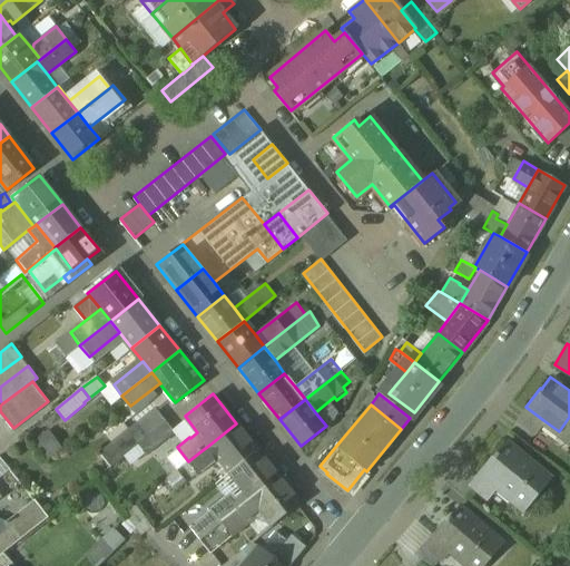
[(154,407),(127,428),(138,442),(165,421),(154,407)]
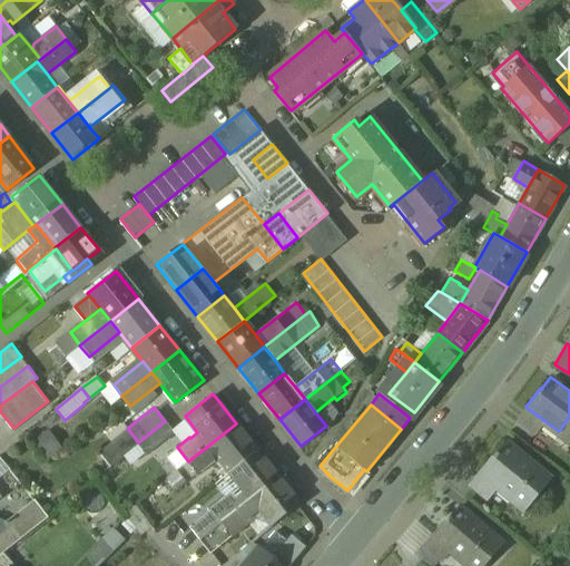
[(543,420),(526,407),(518,418),(536,430),(543,420)]
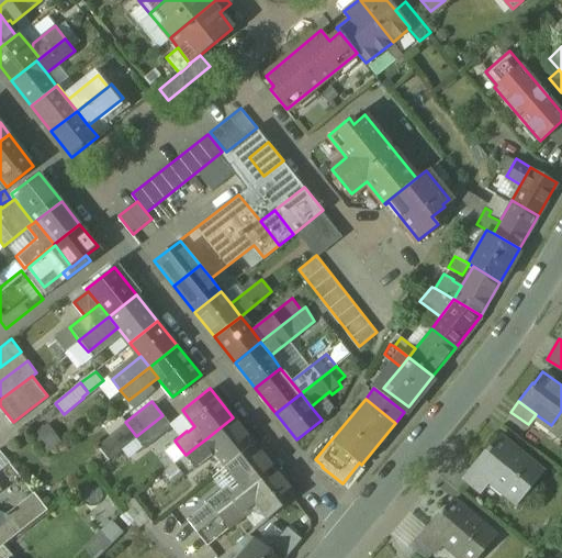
[(136,436),(135,437),(143,448),(171,426),(163,415),(136,436)]
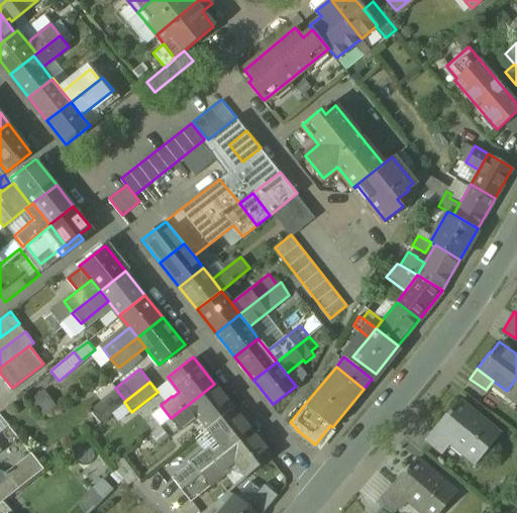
[(214,384),(189,404),(196,414),(207,427),(232,407),(214,384)]
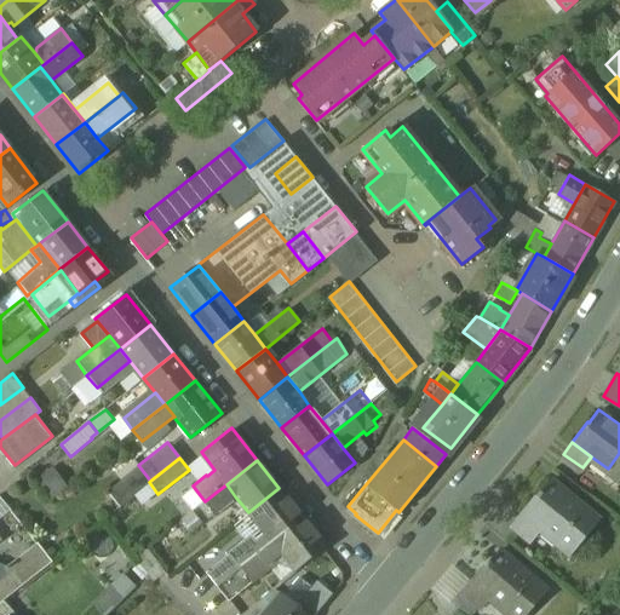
[(56,464),(40,472),(51,493),(67,484),(56,464)]
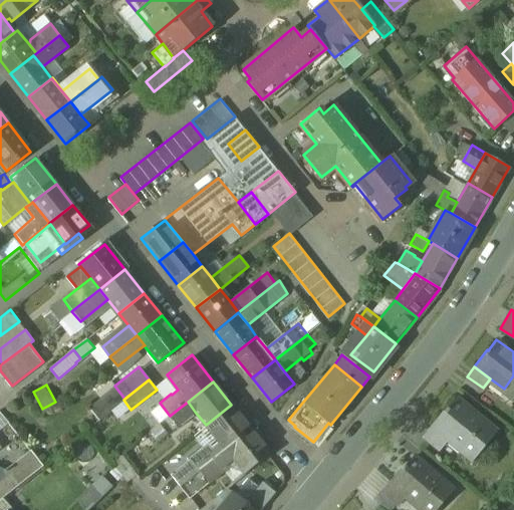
[(114,386),(88,407),(98,420),(123,400),(124,399),(114,386)]
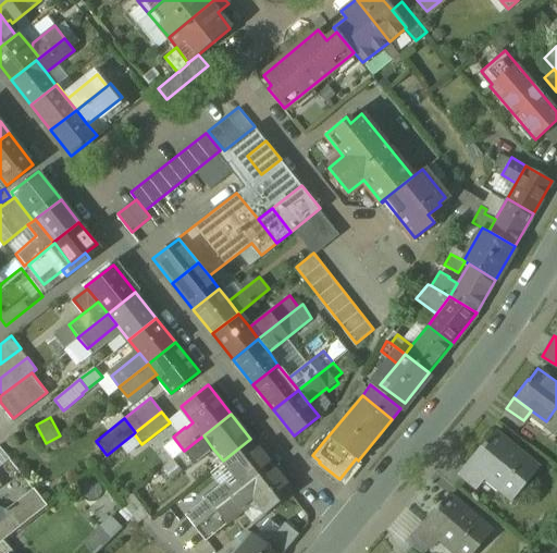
[(536,467),(494,432),(485,443),(483,442),(468,461),(484,475),(499,488),(510,475),(522,483),(536,467)]
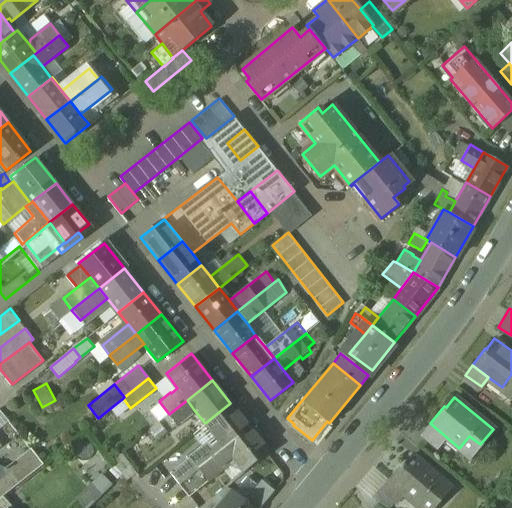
[(194,410),(187,400),(179,406),(186,416),(194,410)]
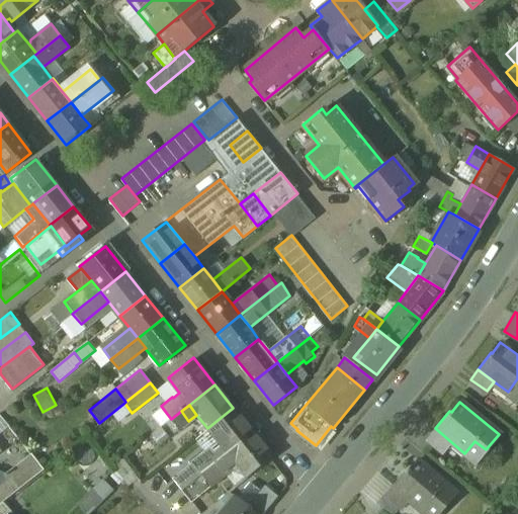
[(171,419),(161,406),(151,414),(161,426),(171,419)]
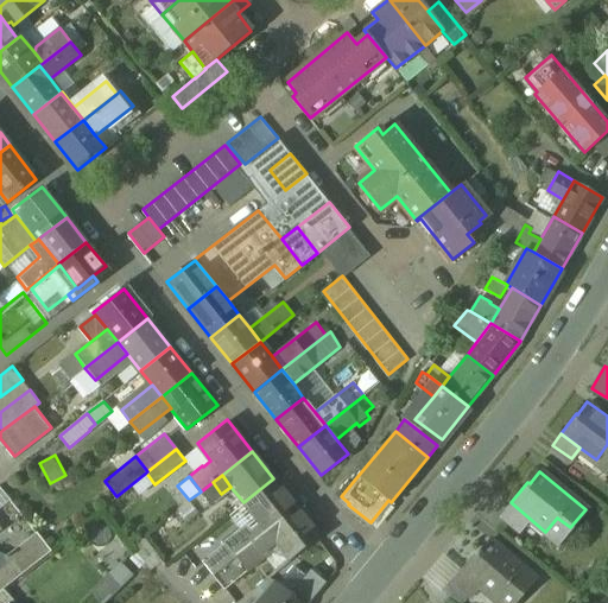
[(273,478),(244,502),(258,521),(266,531),(297,506),(273,478)]
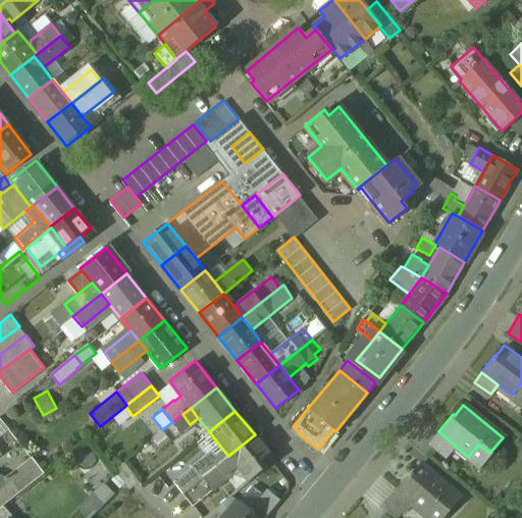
[(1,413),(0,413),(0,433),(10,426),(1,413)]
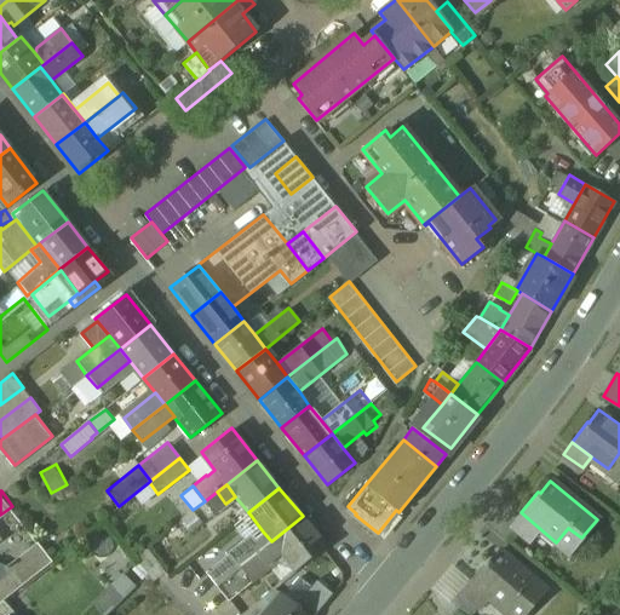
[(225,504),(217,492),(205,501),(213,513),(216,515),(227,506),(225,504)]
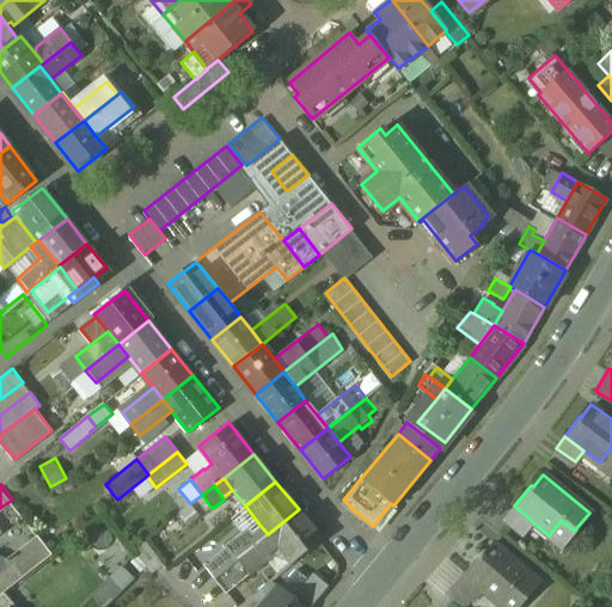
[(190,503),(181,513),(189,523),(210,507),(202,495),(190,503)]
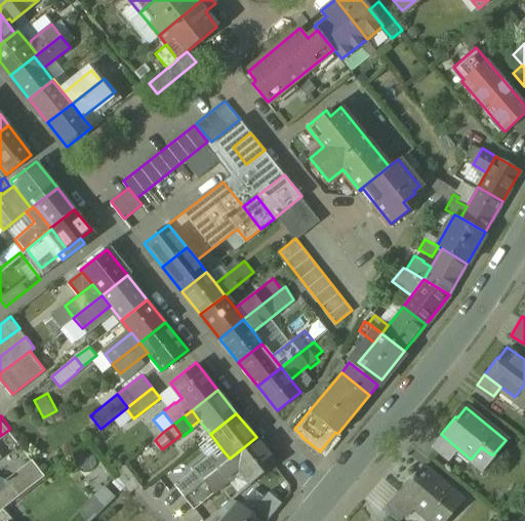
[(456,447),(441,434),(433,443),(448,456),(456,447)]
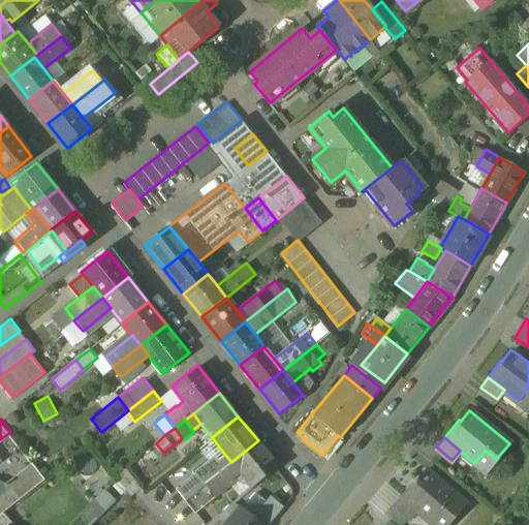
[(258,440),(231,462),(237,468),(251,486),(277,465),(258,440)]
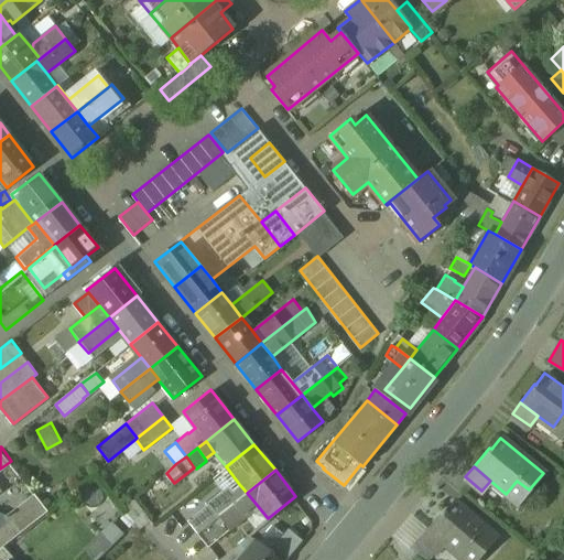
[(229,485),(206,503),(217,516),(247,493),(239,484),(234,490),(229,485)]
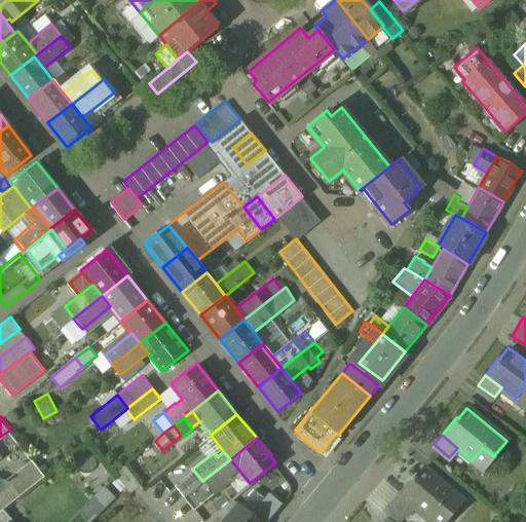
[(32,459),(8,478),(10,482),(20,494),(43,476),(32,459)]
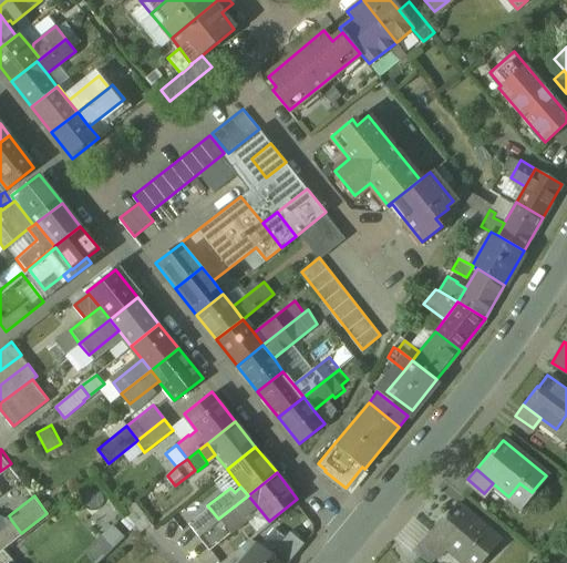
[(248,495),(218,519),(228,532),(251,514),(247,508),(254,502),(248,495)]
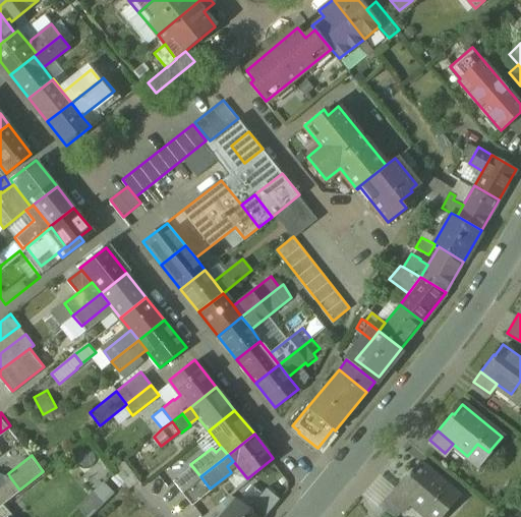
[(138,478),(124,460),(115,468),(129,486),(138,478)]
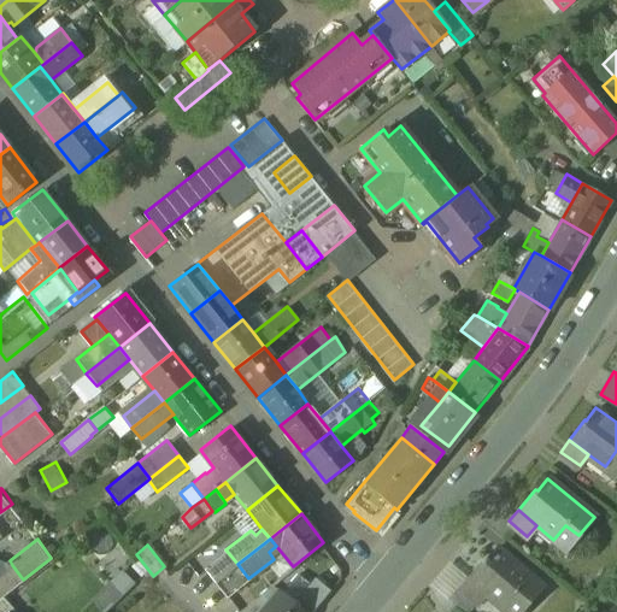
[(541,586),(497,547),(486,559),(485,558),(468,577),(486,593),(503,607),(513,593),(526,604),(541,586)]
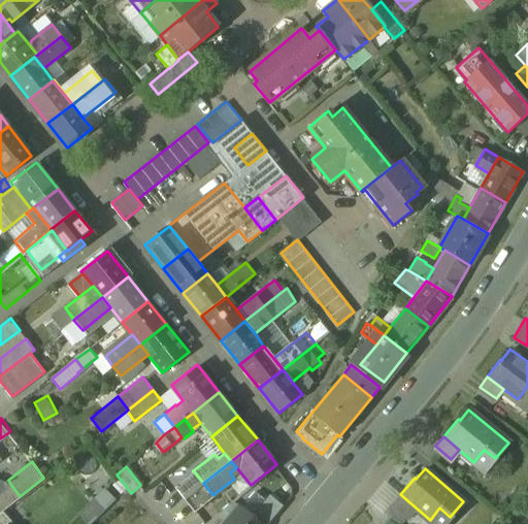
[(193,470),(183,479),(193,491),(203,483),(193,470)]
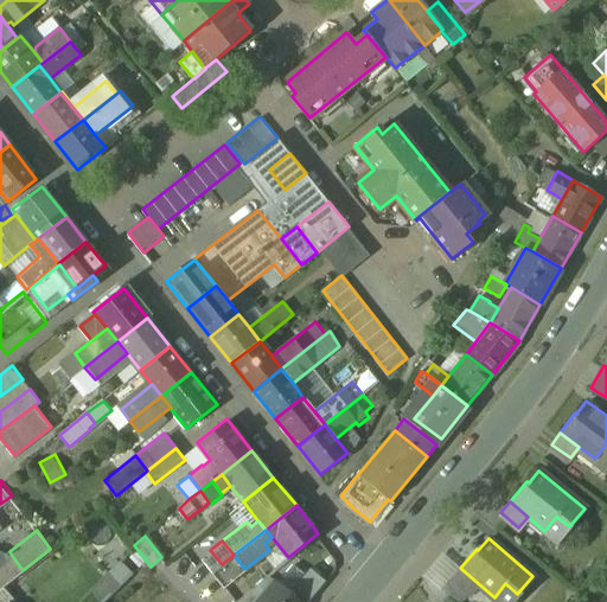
[(5,554),(0,551),(0,564),(12,556),(10,551),(8,551),(5,554)]
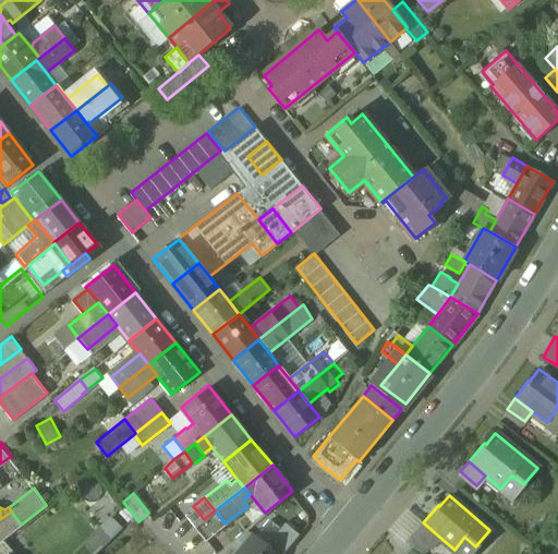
[(215,510),(204,519),(214,532),(225,524),(215,510)]
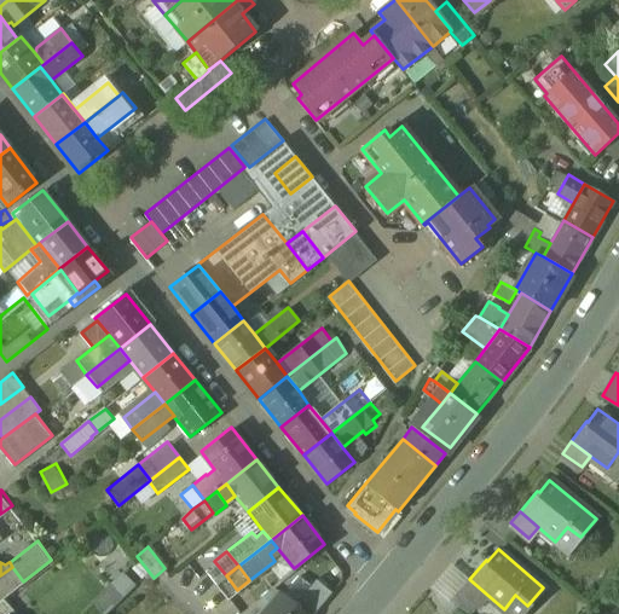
[(12,567),(0,575),(0,600),(4,597),(23,581),(12,567)]
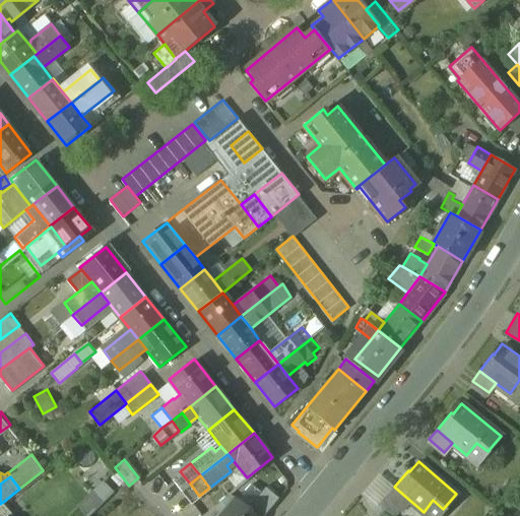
[(105,480),(77,506),(86,515),(87,515),(115,491),(105,480)]
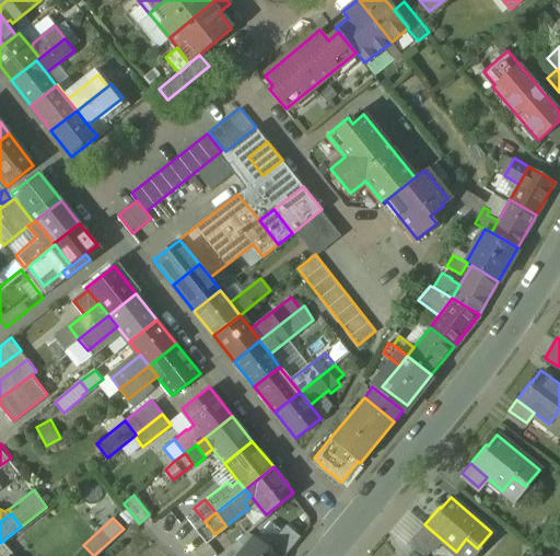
[(441,539),(424,524),(416,535),(433,548),(441,539)]
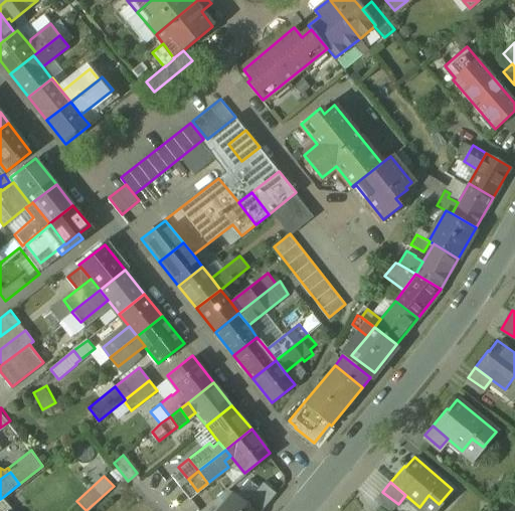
[(255,510),(232,493),(224,503),(217,510),(255,510)]
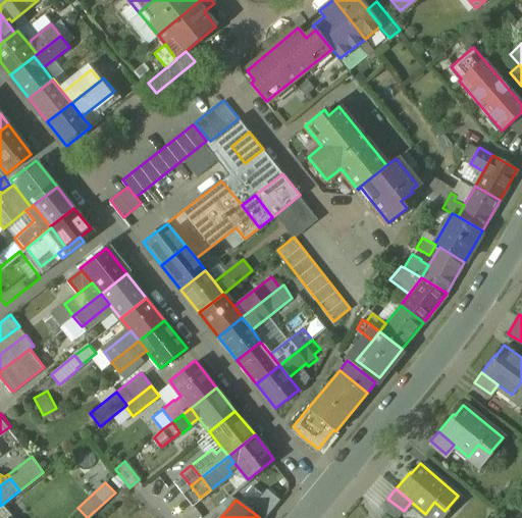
[(220,503),(202,517),(220,517),(227,510),(220,503)]
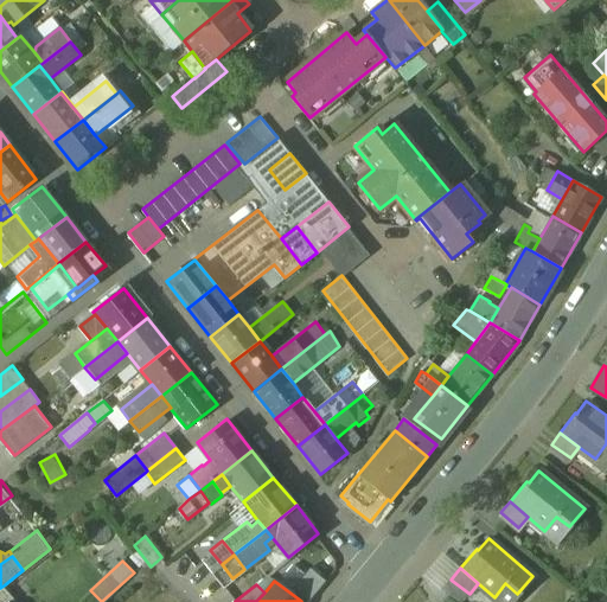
[(0,588),(0,601),(11,601),(13,601),(16,600),(4,586),(0,588)]
